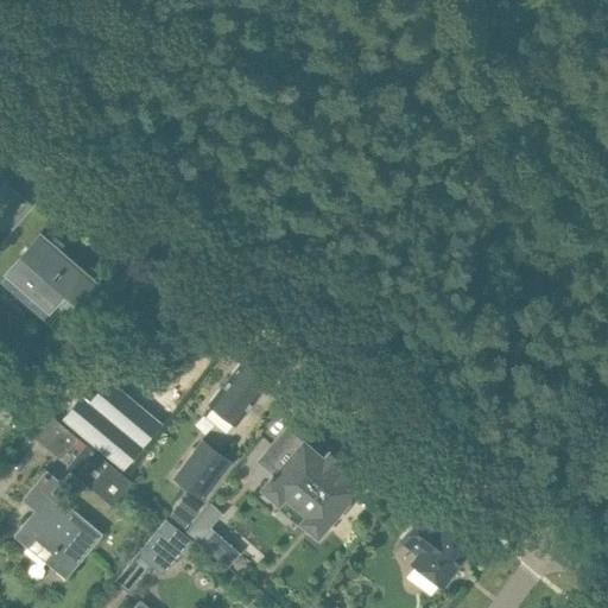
[(56,302),(65,291),(76,301),(93,282),(105,291),(106,290),(58,249),(64,242),(49,228),(56,220),(36,202),(0,241),(0,282),(14,266),(27,277),(26,279),(31,283),(32,282),(56,302)]
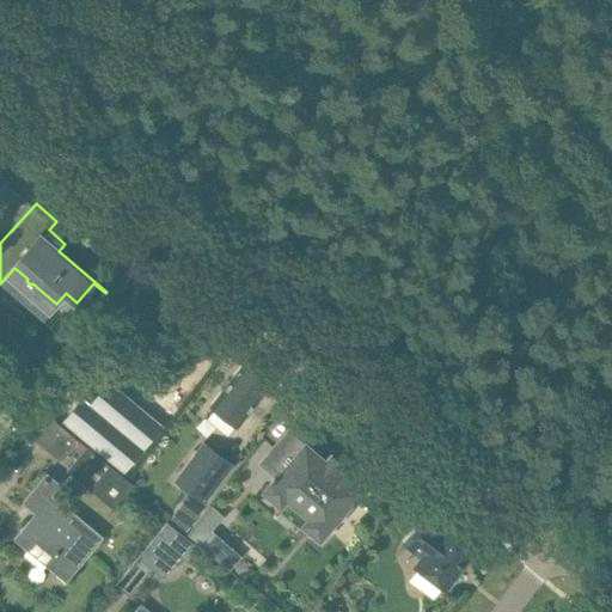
[(271,380),(248,361),(212,405),(237,424),(271,380)]
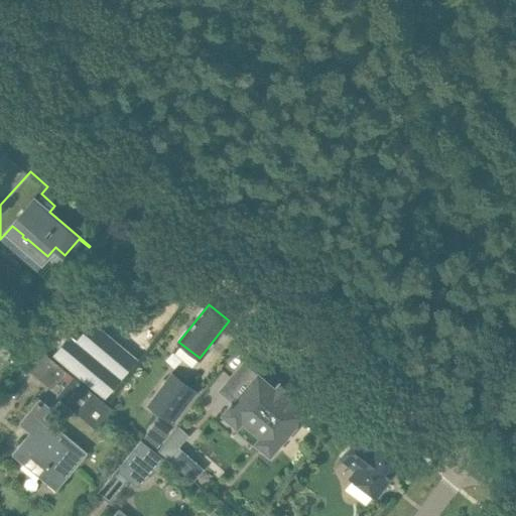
[(72,332),(54,351),(106,396),(139,358),(94,318),(78,337),(72,332)]
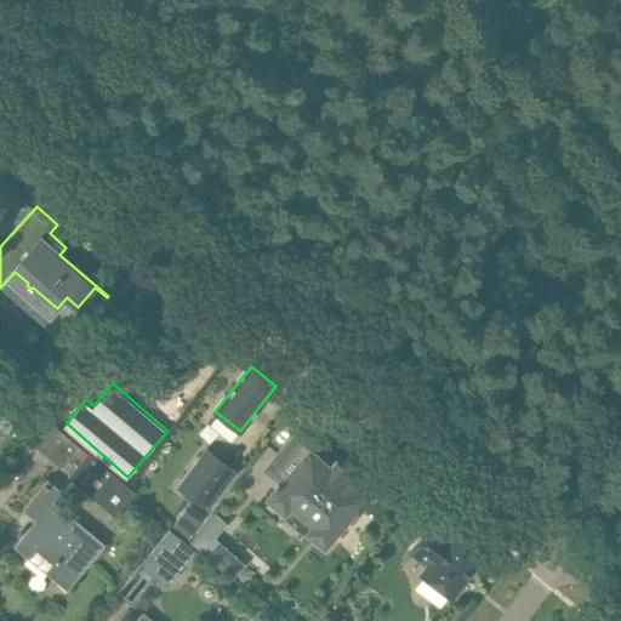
[(78,448),(49,425),(33,444),(61,468),(78,448)]
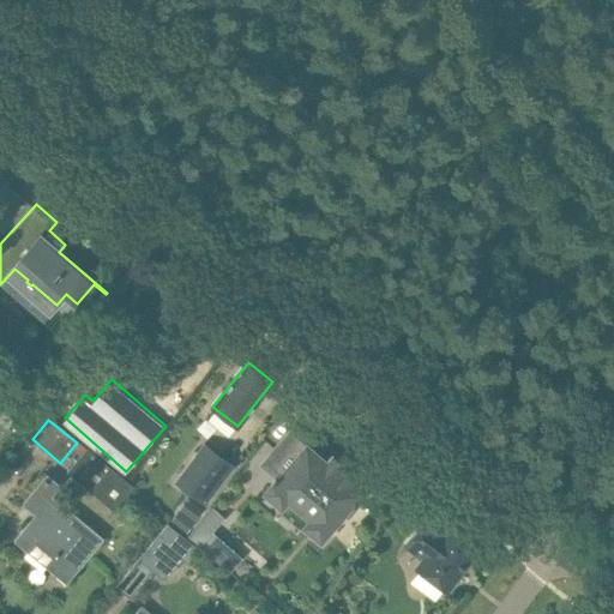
[(320,541),(344,513),(348,516),(369,492),(349,474),(345,477),(337,470),(343,463),(332,455),(326,462),(307,445),(311,441),(294,427),(262,464),(276,476),(271,481),(274,482),(265,492),(282,506),(289,498),(312,517),(304,525),(320,541)]
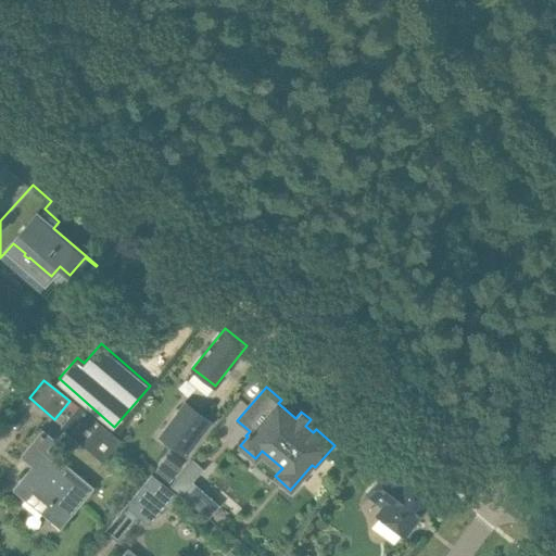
[(213,421),(185,400),(158,437),(186,458),(213,421)]
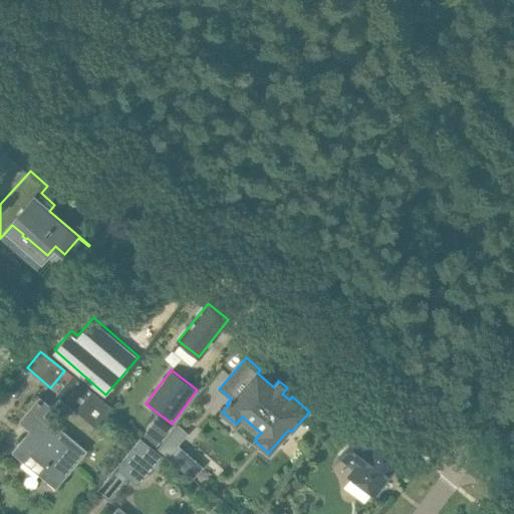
[(111,406),(74,373),(56,395),(94,427),(111,406)]
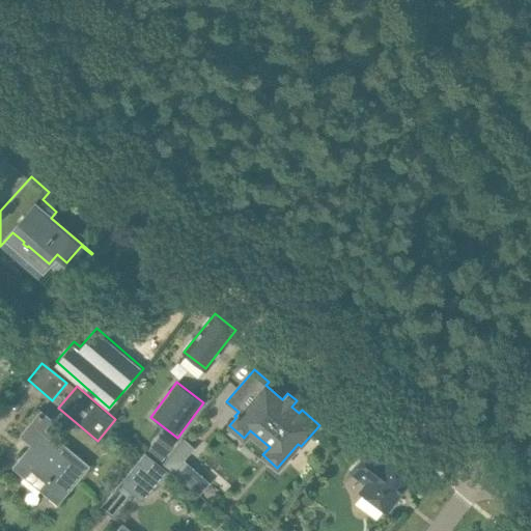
[(53,419),(40,409),(20,435),(30,444),(11,467),(57,504),(90,465),(46,428),(53,419)]
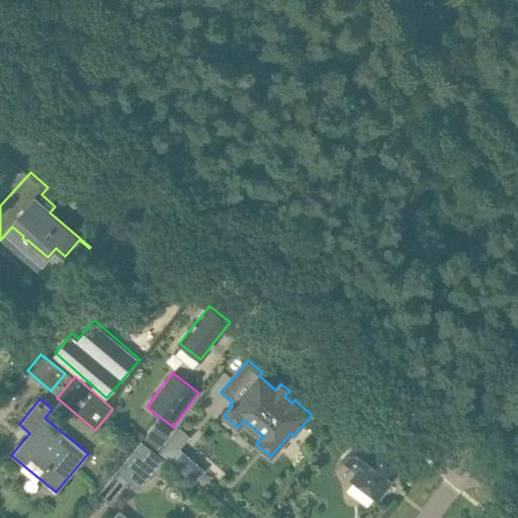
[(163,424),(156,433),(164,440),(171,430),(163,424)]
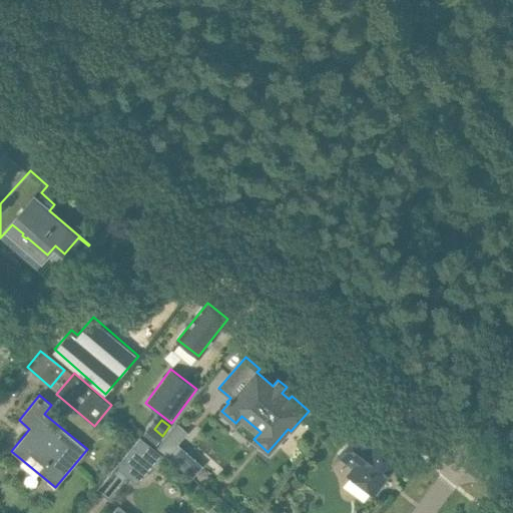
[(154,430),(146,440),(155,447),(163,436),(154,430)]
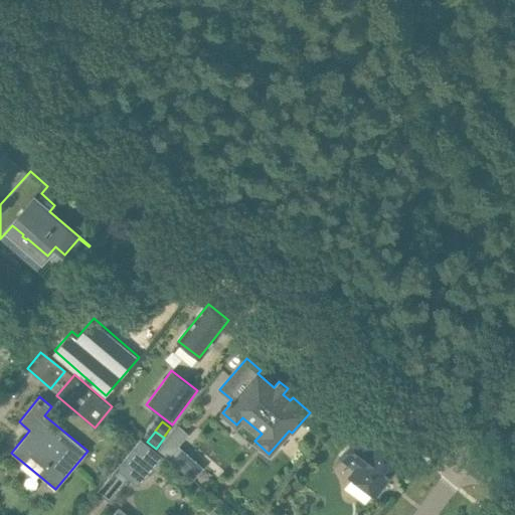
[(358,489),(360,489),(362,489),(374,497),(389,476),(401,460),(376,441),(373,444),(358,433),(346,449),(339,459),(352,469),(346,477),(352,481),(352,484),(358,489)]
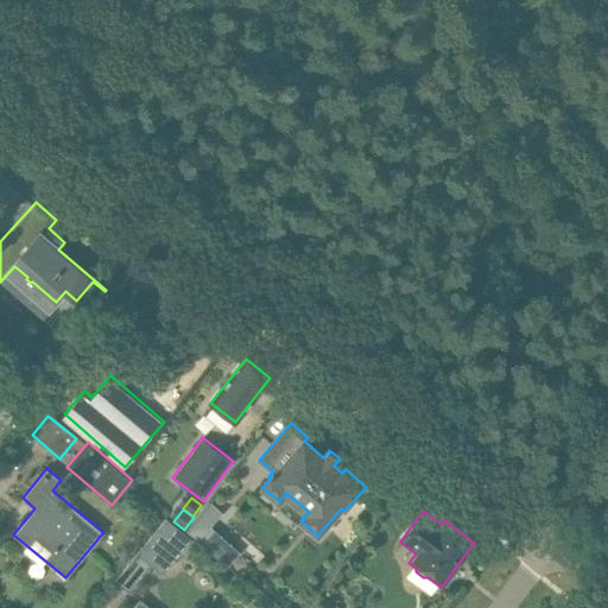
[(165,518),(115,580),(130,590),(150,565),(163,575),(191,539),(165,518)]
